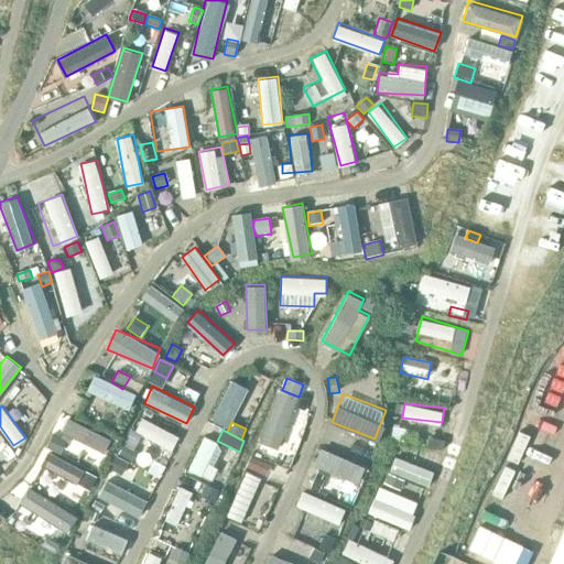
[(53,435),(45,448),(60,455),(66,442),(53,435)]
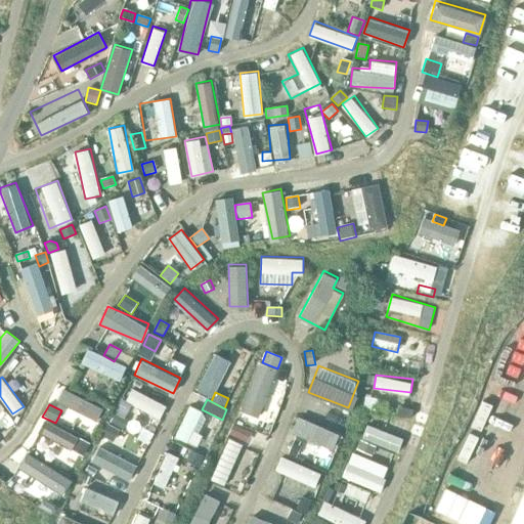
[(399,406),(396,417),(411,420),(413,410),(399,406)]
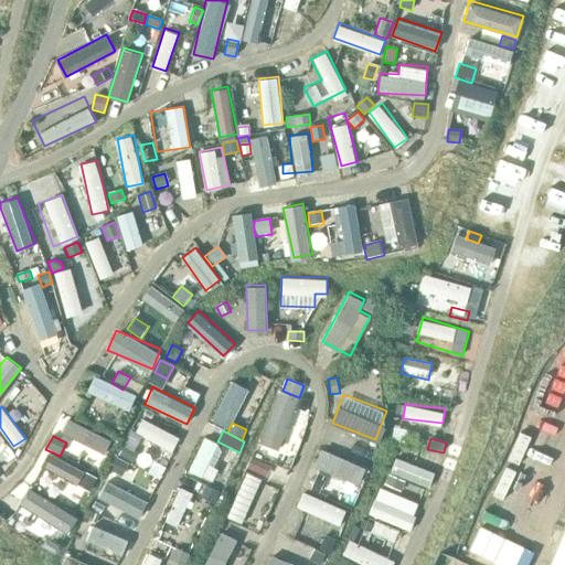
[(124,445),(117,457),(131,465),(138,451),(124,445)]
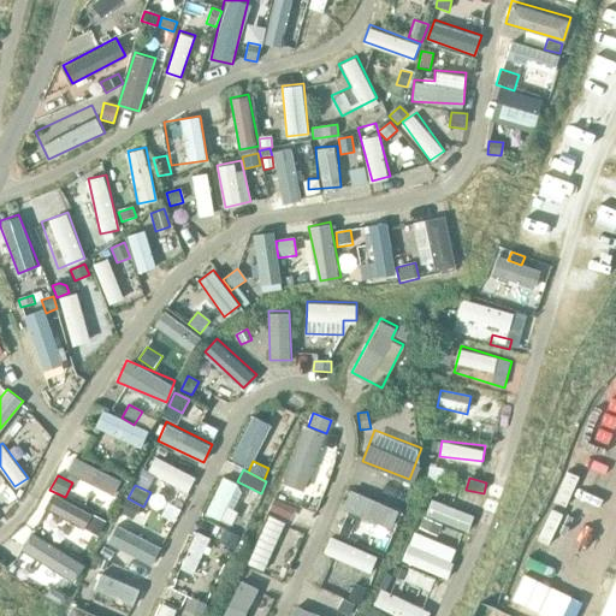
[(348,491),(343,511),(394,525),(398,504),(348,491)]
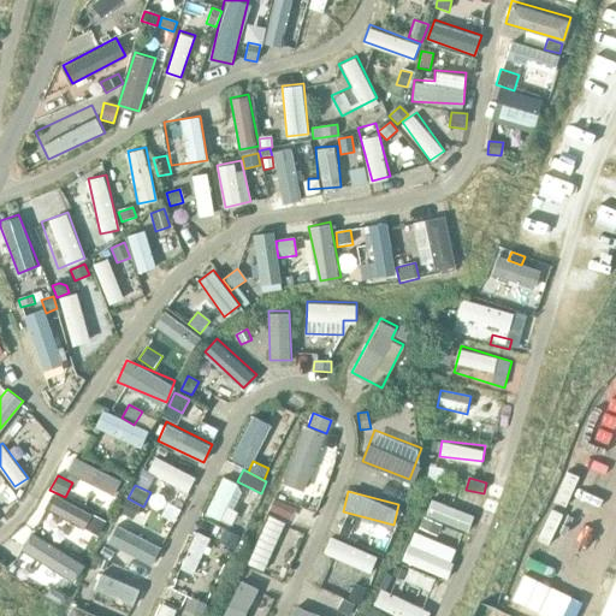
[(126,498),(118,513),(132,521),(141,505),(126,498)]
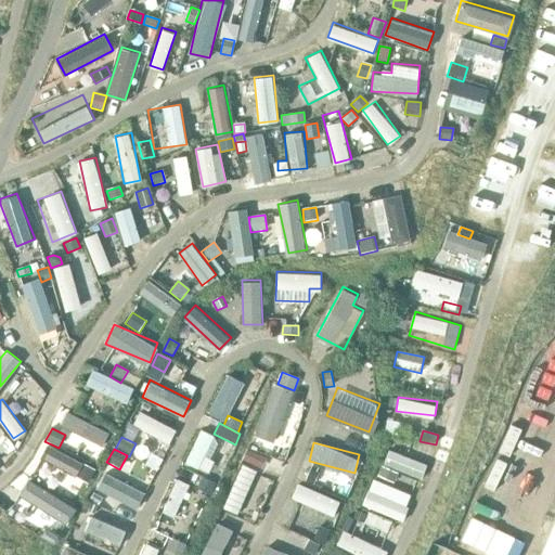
[(247,449),(242,461),(262,469),(267,459),(247,449)]
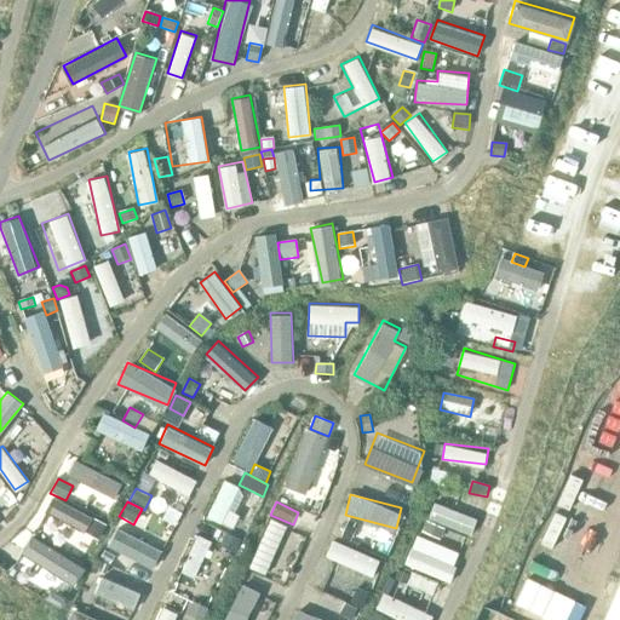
[(91,517),(84,533),(98,540),(107,526),(91,517)]
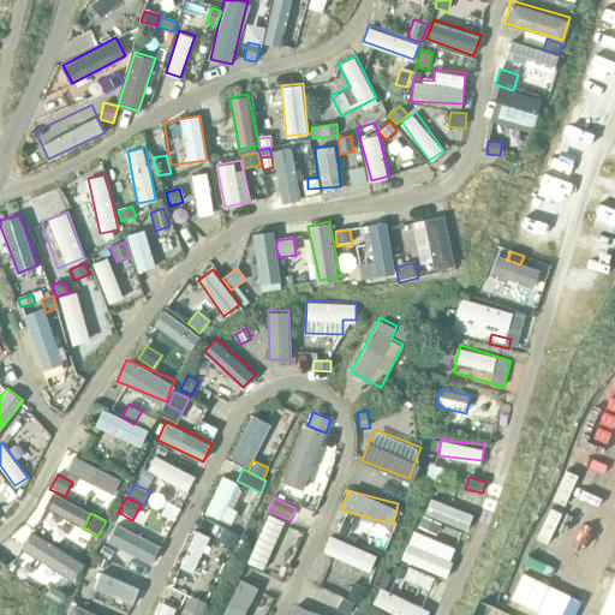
[(263,568),(285,520),(269,513),(249,561),(263,568)]
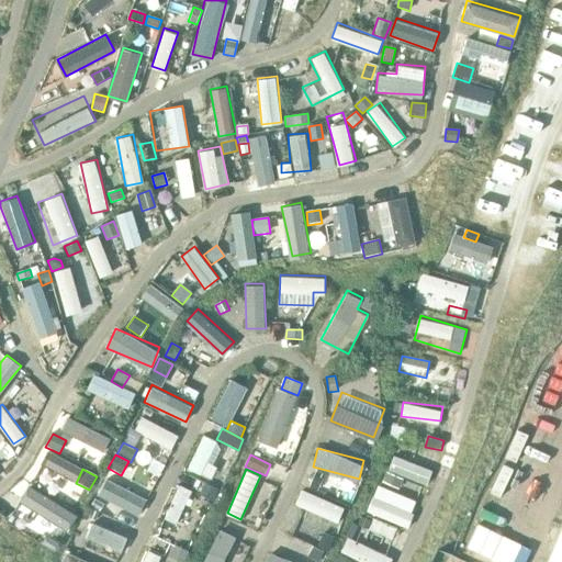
[(386,472),(382,483),(398,490),(403,479),(386,472)]
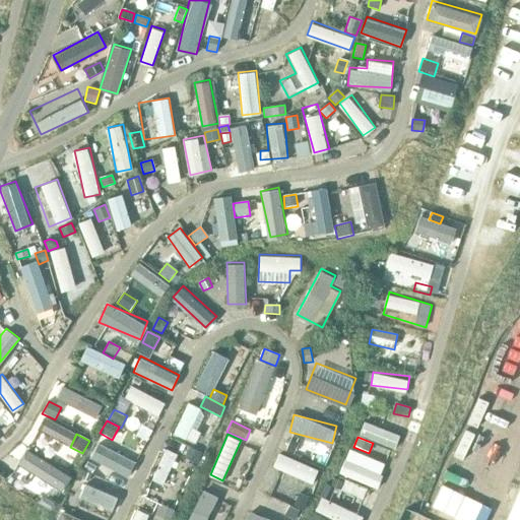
[(290,439),(285,451),(294,455),(299,443),(290,439)]
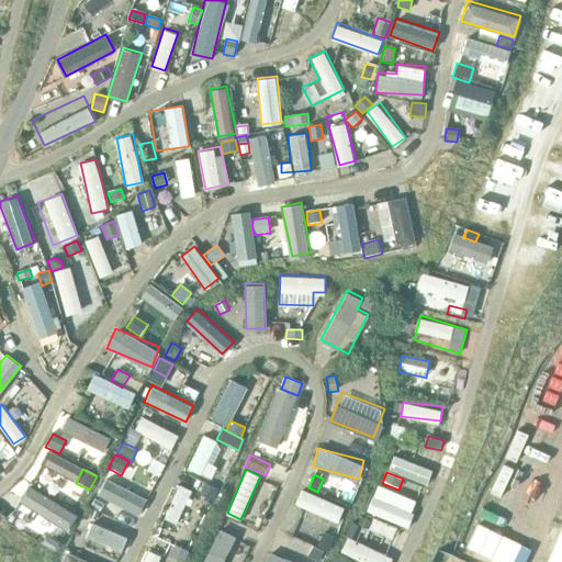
[(105,479),(98,496),(142,514),(148,495),(105,479)]
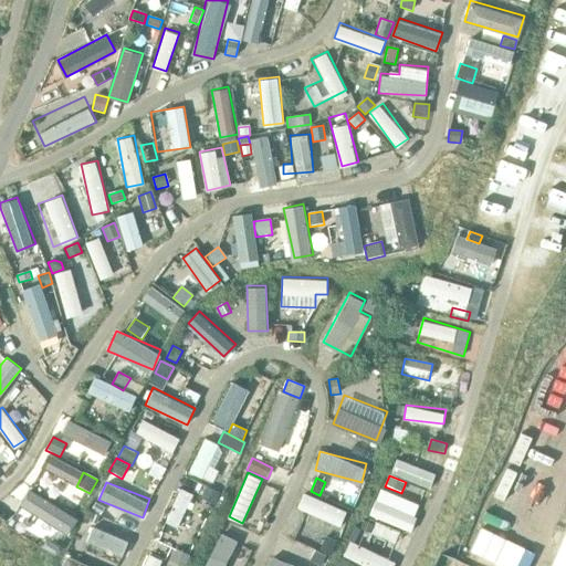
[(179,527),(196,493),(181,486),(166,521),(179,527)]
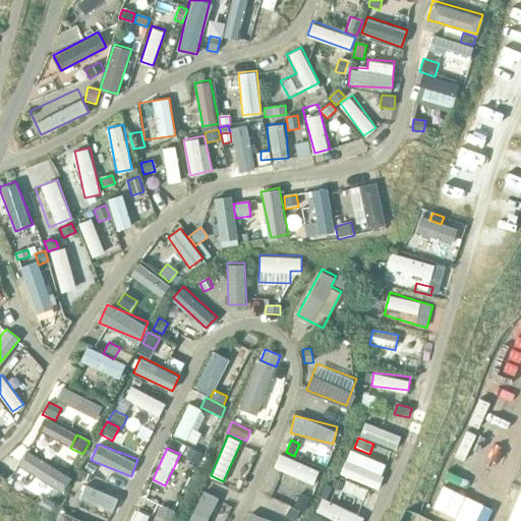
[(189,448),(184,459),(197,465),(203,454),(189,448)]
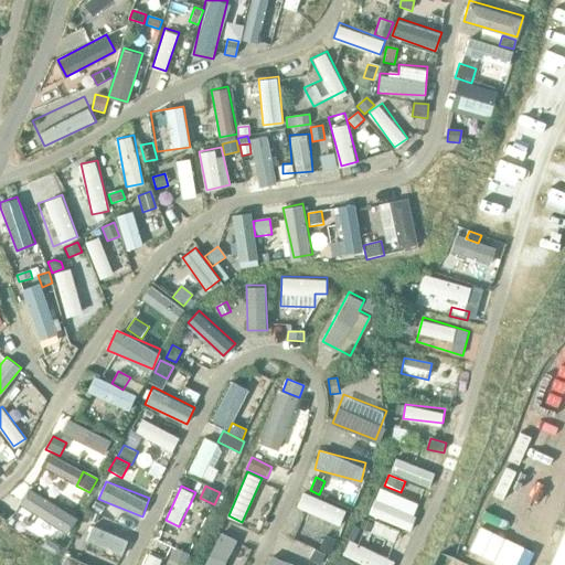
[(381,486),(370,512),(409,529),(419,502),(381,486)]
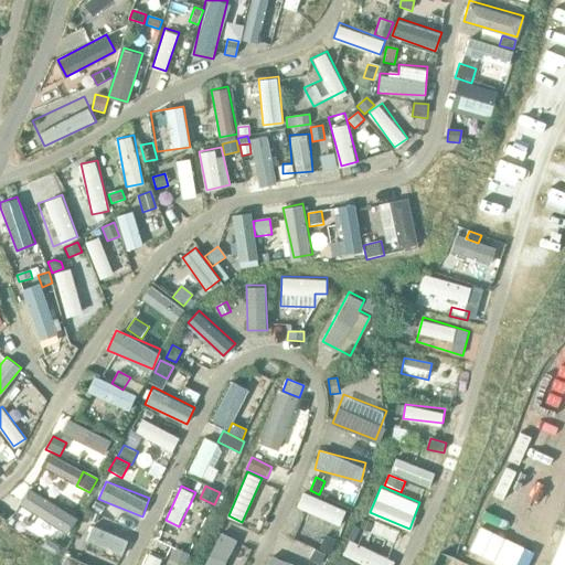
[(25,490),(19,508),(70,529),(77,511),(25,490)]
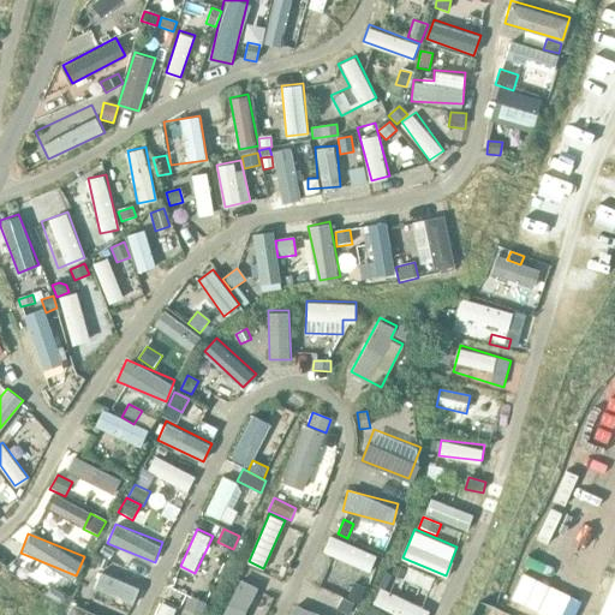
[(330,533),(323,551),(370,571),(377,553),(330,533)]
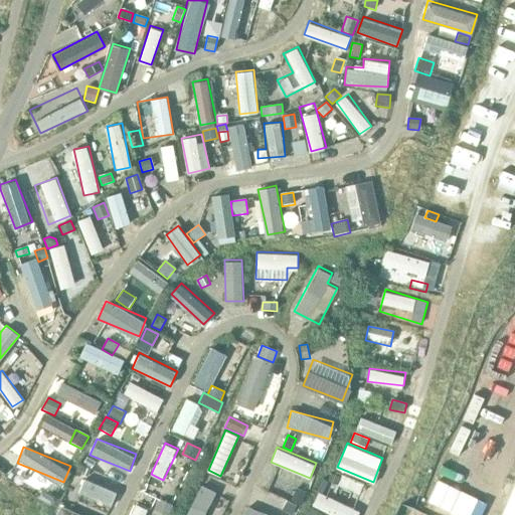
[(87,457),(83,464),(92,469),(96,462),(87,457)]
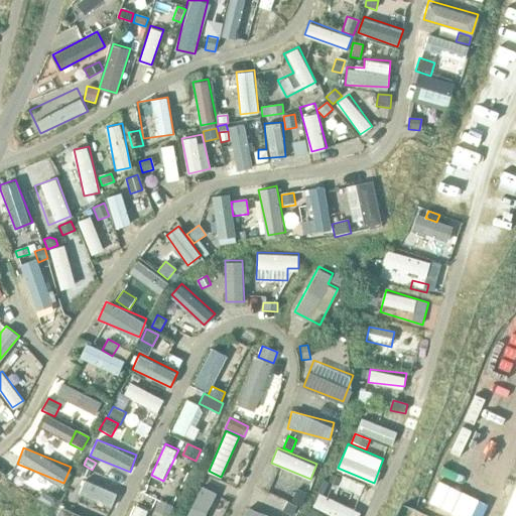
[(473,507),(483,485),(441,466),(431,488),(473,507)]
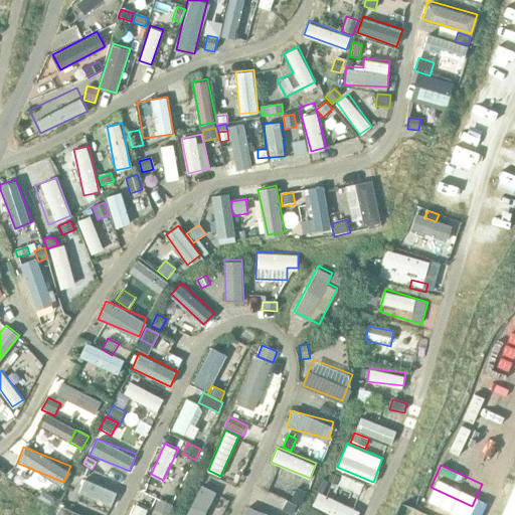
[(84,467),(81,474),(88,477),(91,470),(84,467)]
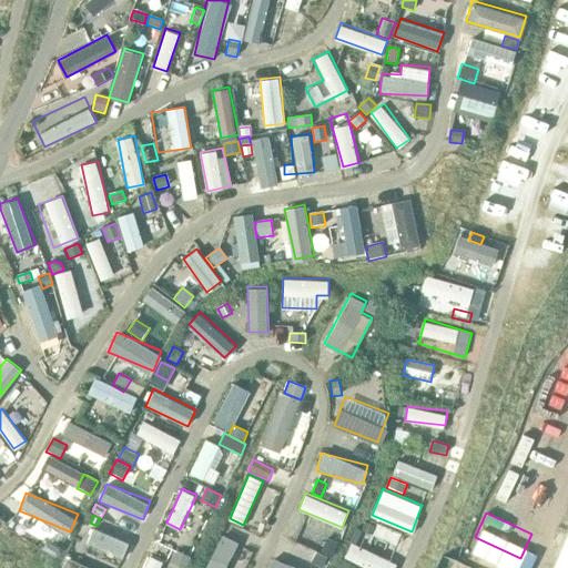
[(227,567),(237,539),(217,534),(206,567),(227,567)]
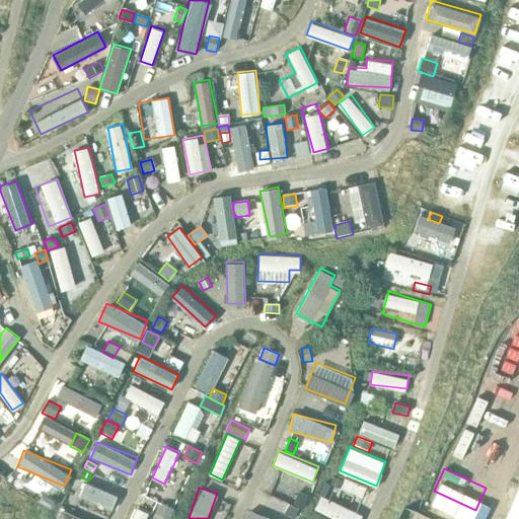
[(298,492),(293,506),(303,510),(308,497),(298,492)]
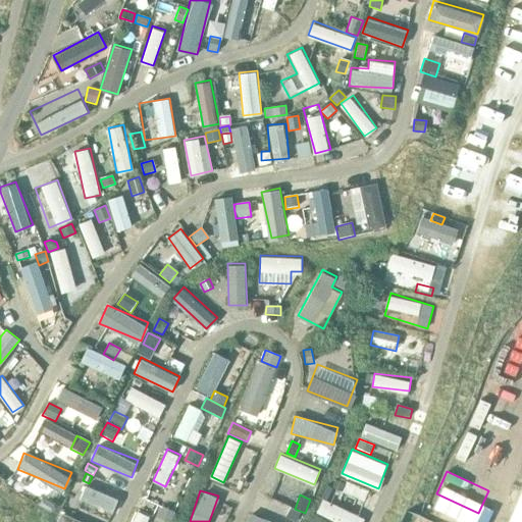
[(43,497),(38,506),(50,514),(56,505),(43,497)]
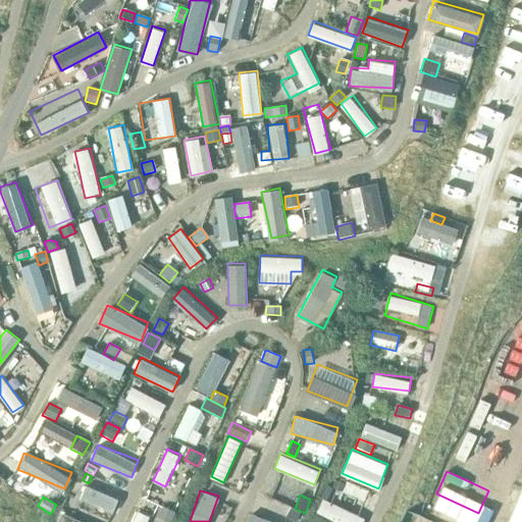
[(323,497),(317,511),(340,521),(362,521),(365,517),(323,497)]
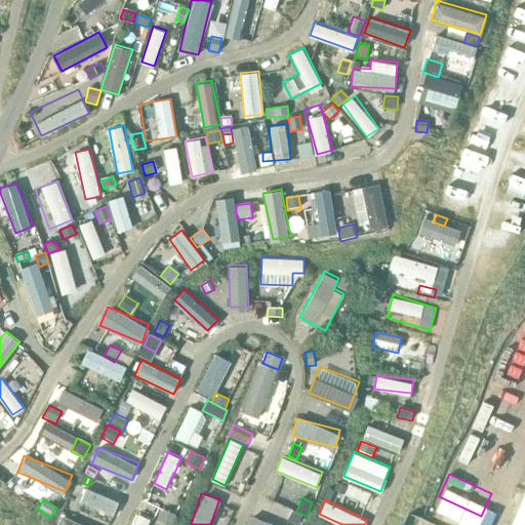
[(162,509),(157,520),(167,524),(171,524),(176,516),(162,509)]
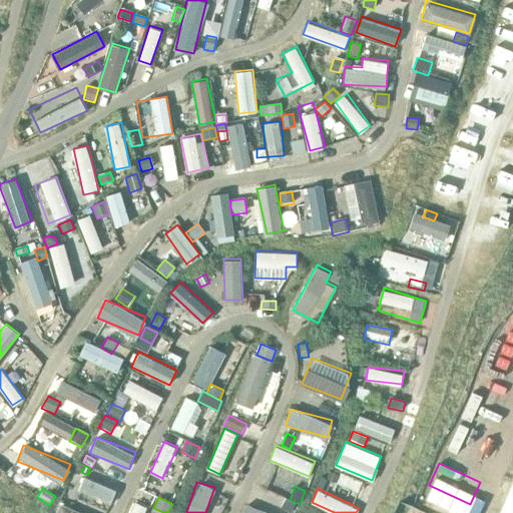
[(285,499),(280,509),(288,512),(291,512),(296,504),(285,499)]
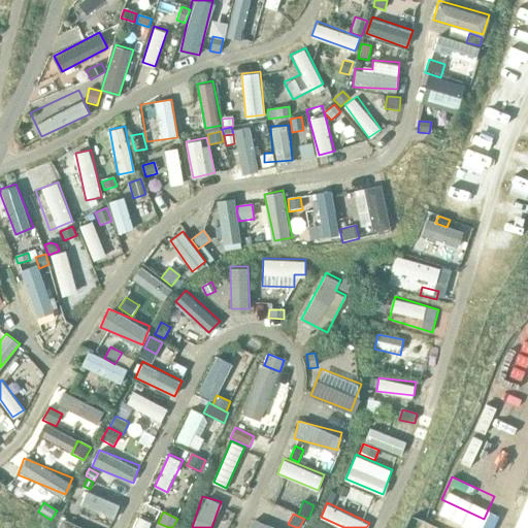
[(147,527),(152,520),(139,515),(134,527),(147,527)]
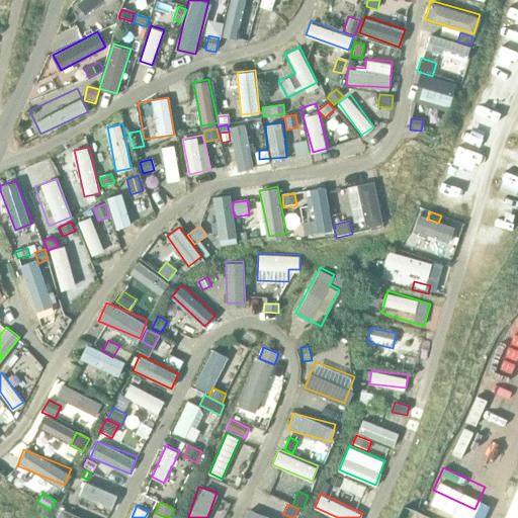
[(83,517),(61,508),(56,517),(83,517)]
